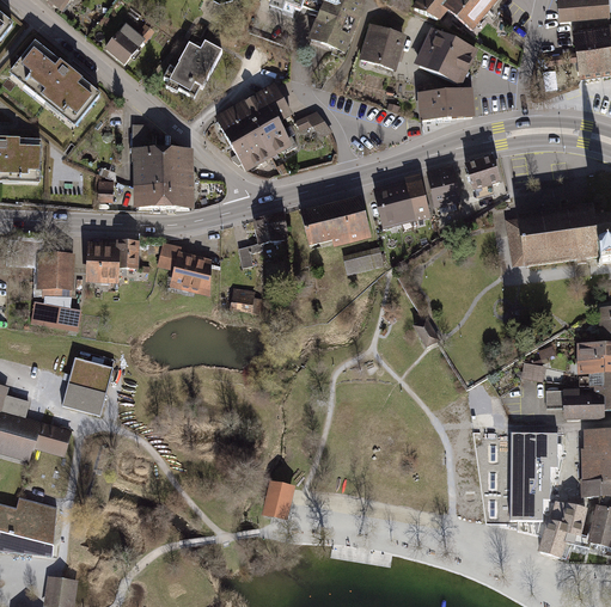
[(49,0),(63,12),(74,0),(49,0)]
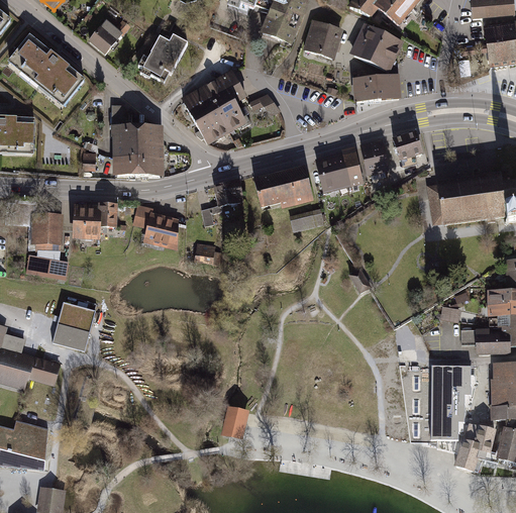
[(233,0),(253,7),(254,3),(270,9),(262,31),(292,43),(307,2),(302,0),(233,0)]
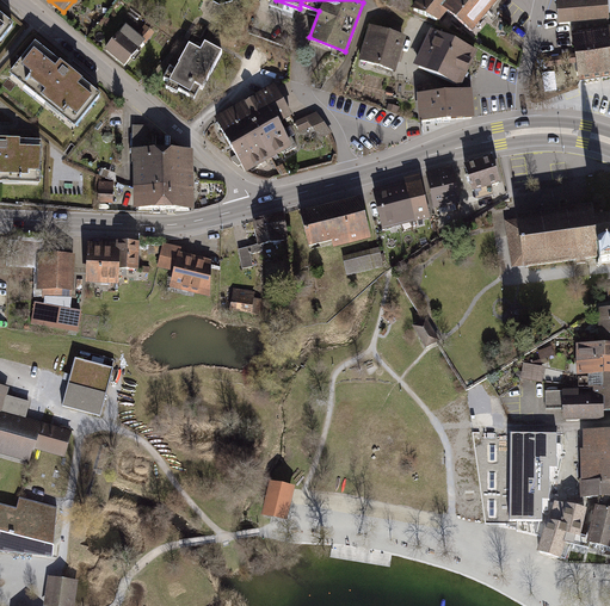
[(469,28),(485,10),(474,0),(417,0),(411,8),(438,22),(447,11),(469,28)]
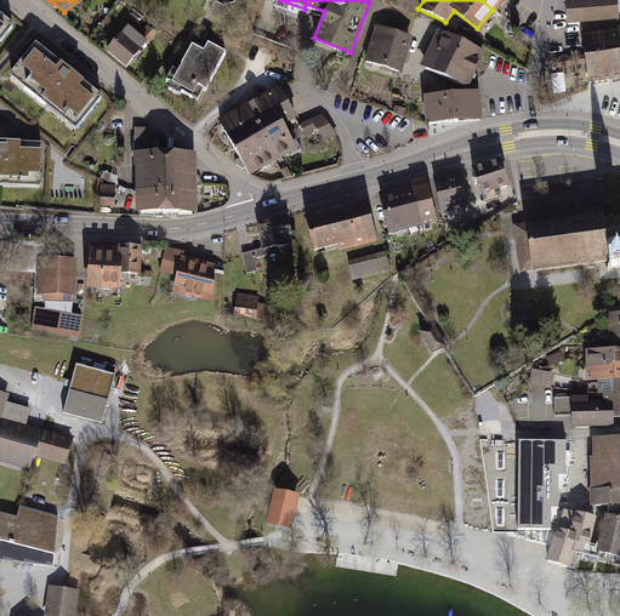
[(482,0),(493,10),(500,0),(482,0)]
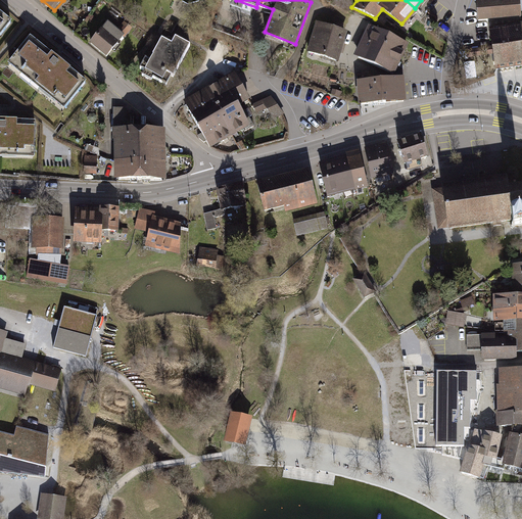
[(476,0),(477,21),(488,19),(489,32),(521,27),(520,22),(519,17),(521,17),(520,0),(476,0)]
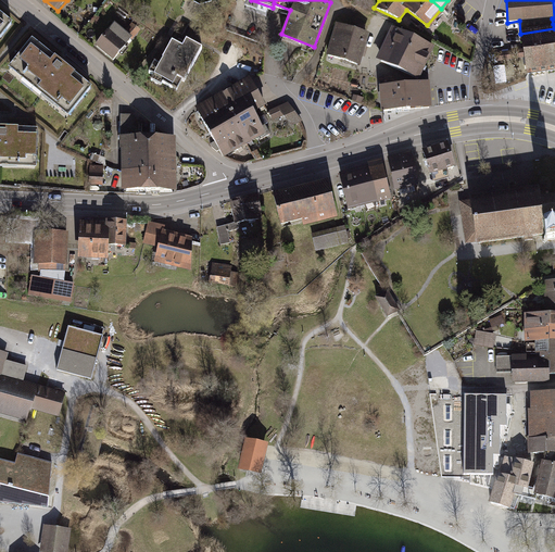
[(0,36),(13,21),(0,10),(0,36)]
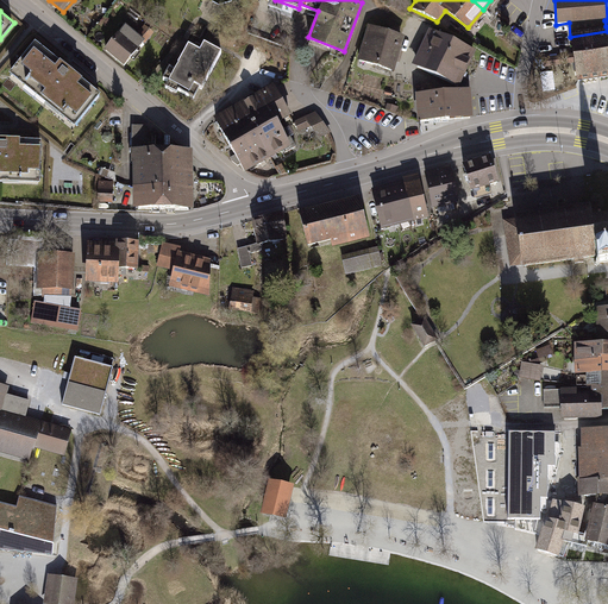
[(106,48),(127,65),(146,41),(144,39),(152,29),(145,23),(137,32),(126,24),(106,48)]
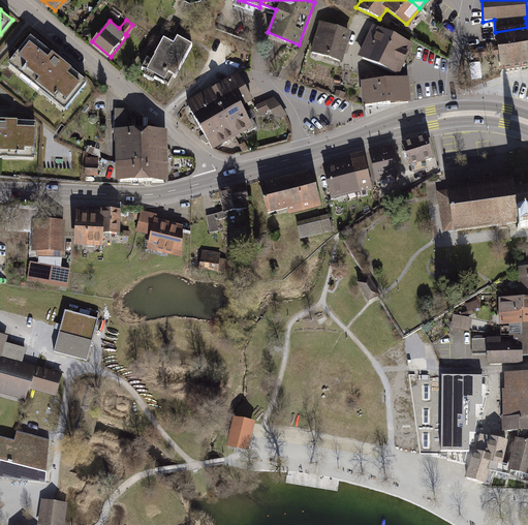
[(342,62),(351,30),(319,21),(311,53),(342,62)]
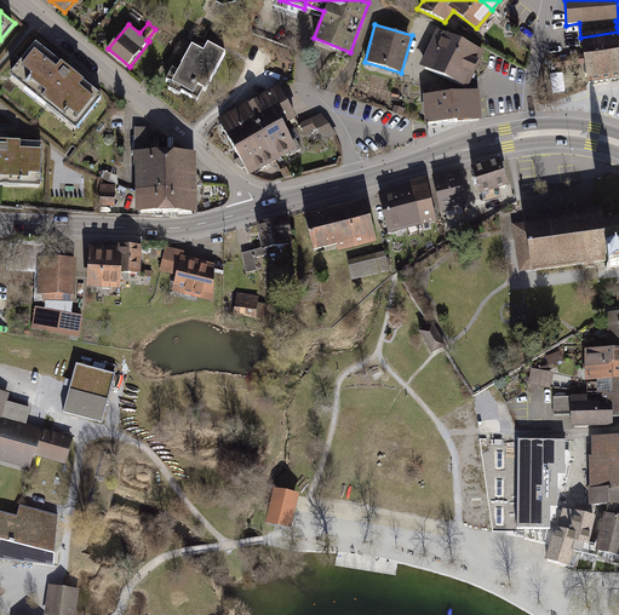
[(486,50),(439,28),(423,62),(469,85),(486,50)]
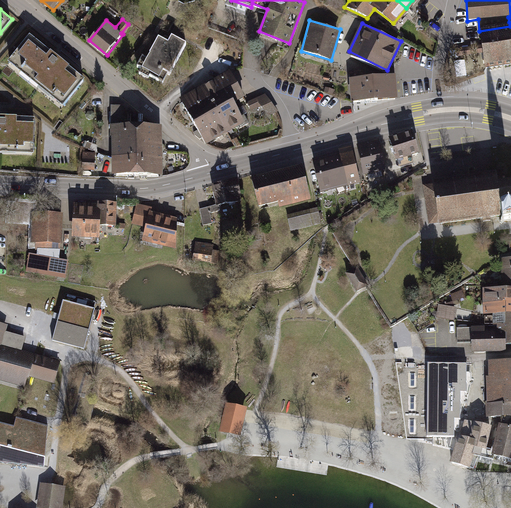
[(503,66),(510,65),(510,33),(510,26),(479,31),(484,69),(503,66)]
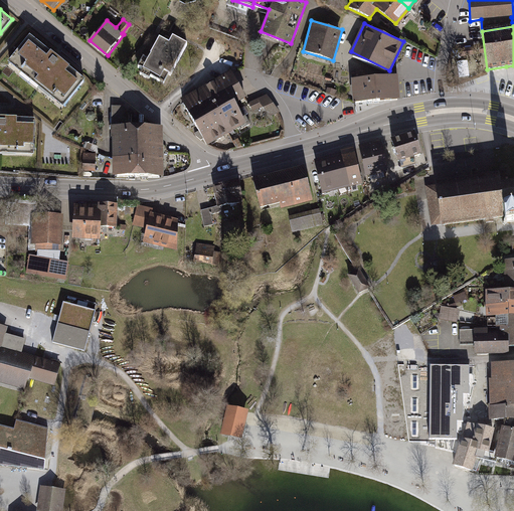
[(10,57),(63,101),(84,73),(32,31),(10,57)]
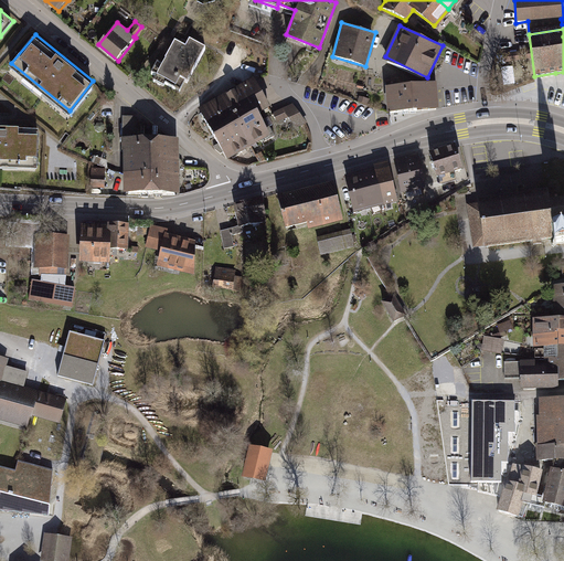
[(184,48),(174,42),(157,76),(176,86),(180,78),(187,83),(205,48),(189,39),(184,48)]
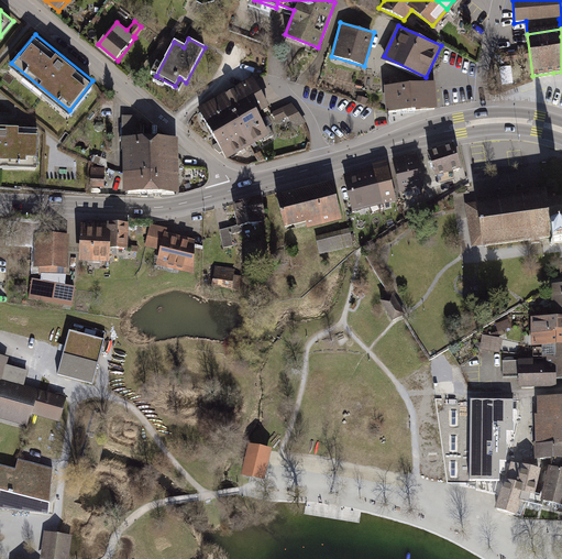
[(199,106),(226,153),(265,131),(253,109),(266,102),(252,77),(199,106)]
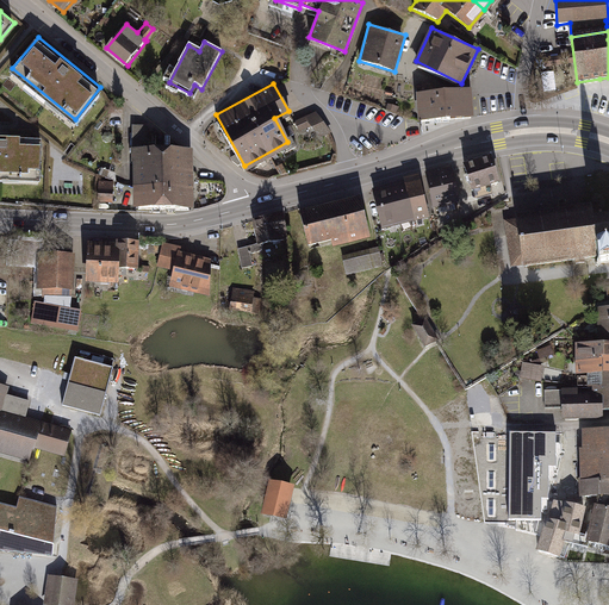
[(414,85),(415,106),(445,105),(443,91),(428,92),(427,83),(414,85)]
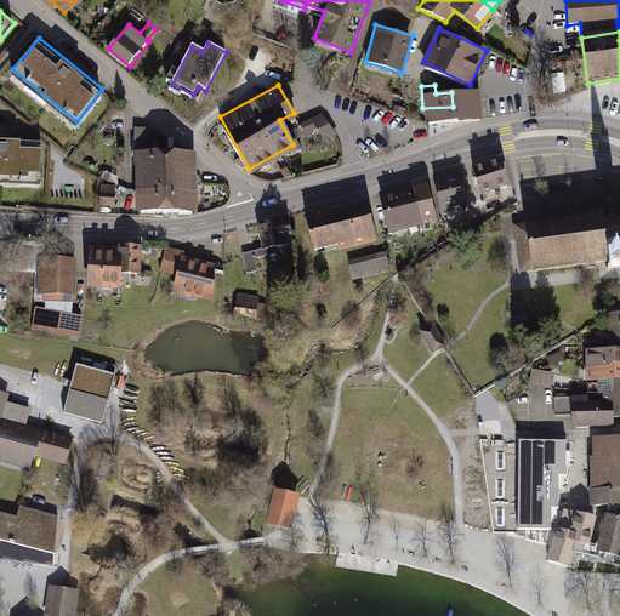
[(478,91),(451,92),(453,107),(422,108),(424,123),(479,119),(478,91)]
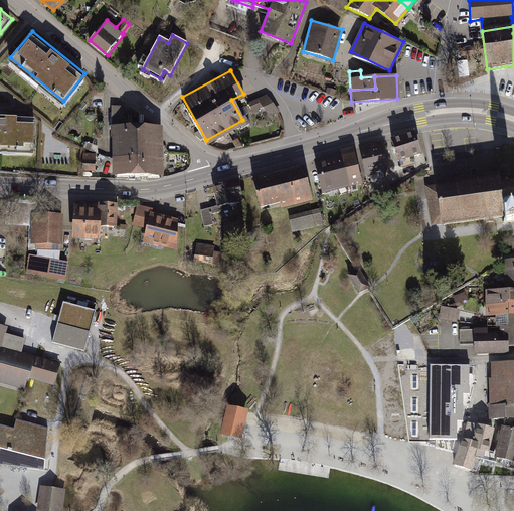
[(270,116),(279,111),(268,92),(249,102),(253,110),(264,105),(270,116)]
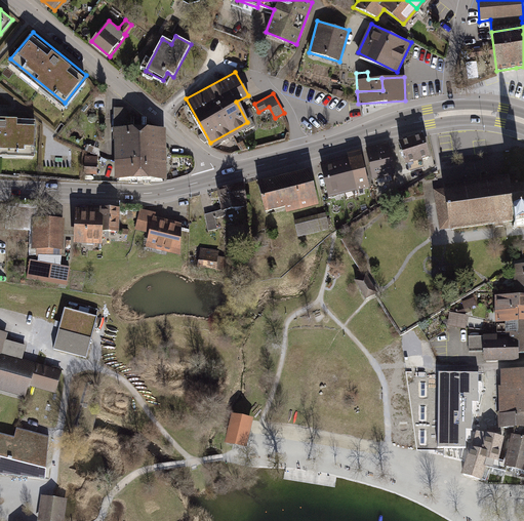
[(123,106),(114,106),(113,135),(118,135),(118,176),(162,177),(161,127),(130,126),(130,111),(123,106)]
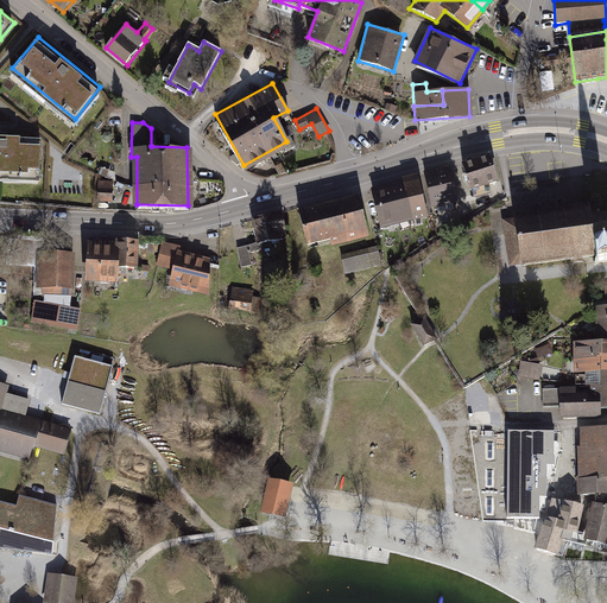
[(0,178),(40,181),(43,139),(0,137),(0,178)]
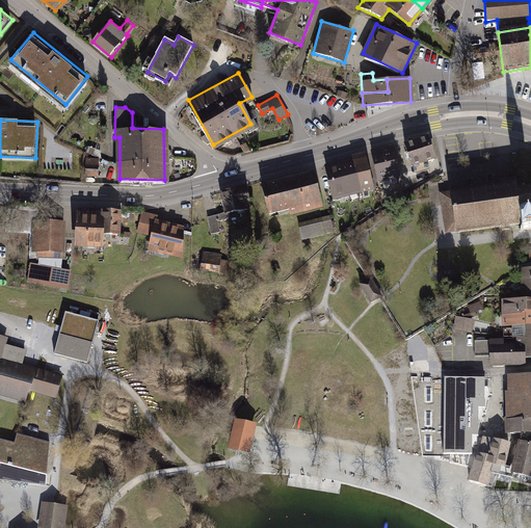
[(429,135),(404,142),(412,165),(436,158),(429,135)]
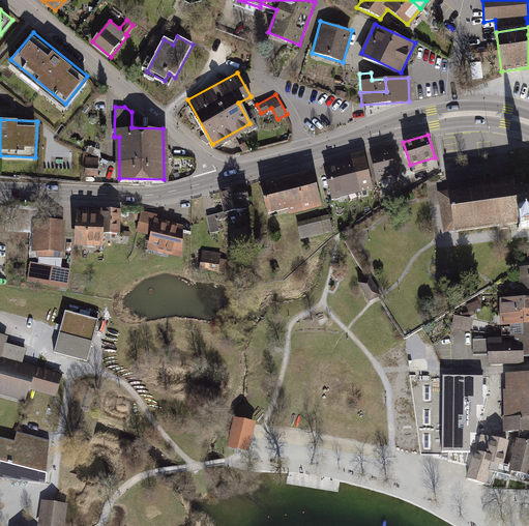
[(391,143),(380,146),(387,177),(399,174),(391,143)]
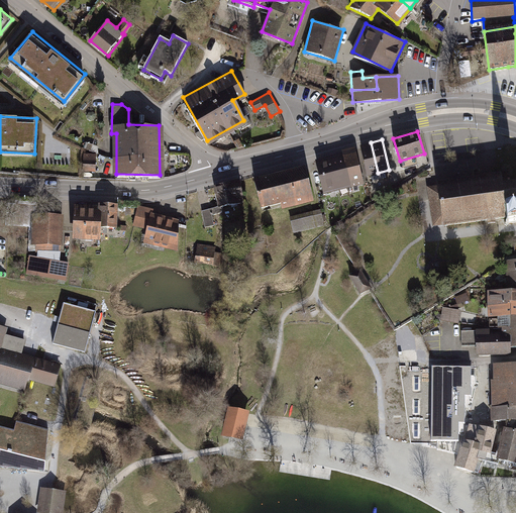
[(367,175),(378,173),(371,142),(359,144),(367,175)]
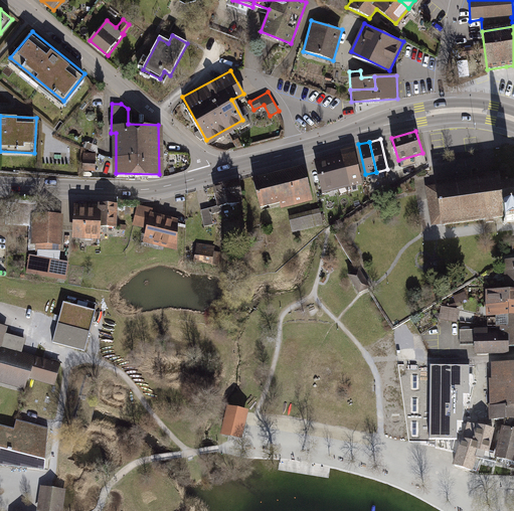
[(95,145),(80,145),(79,164),(94,164),(95,145)]
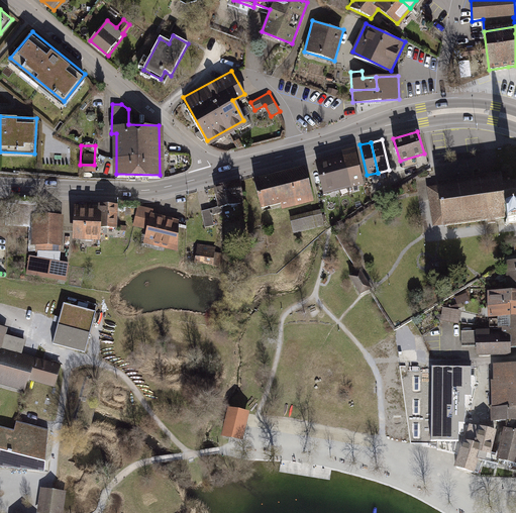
[(341,149),(341,151),(350,186),(364,183),(354,146),(341,149)]
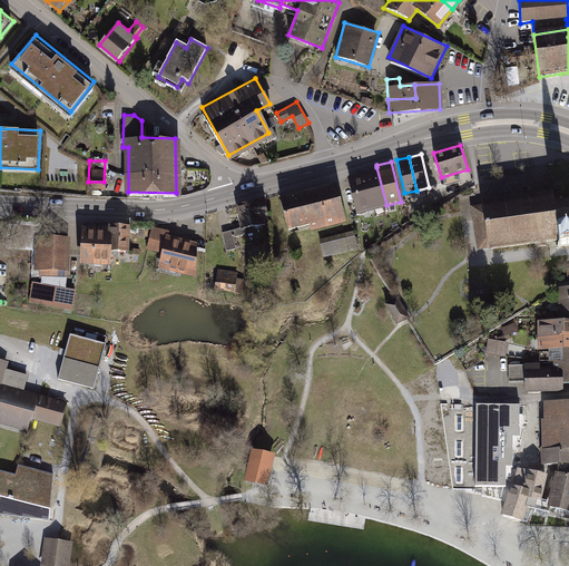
[(357,212),(386,205),(376,167),(349,174),(357,212)]
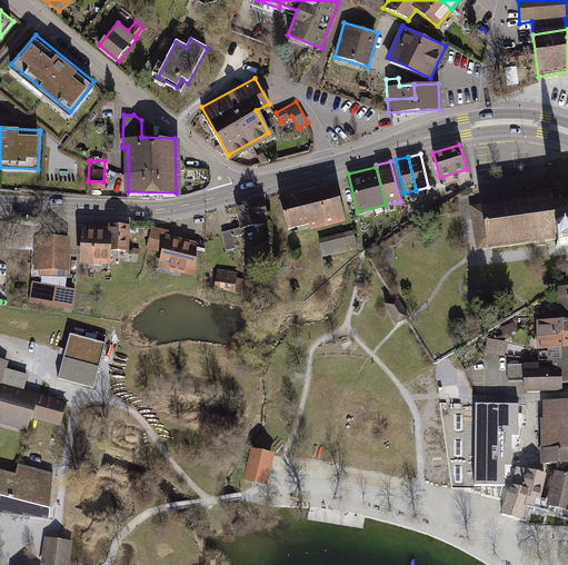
[(338,181),(280,196),(288,228),(311,222),(312,228),(348,220),(338,181)]
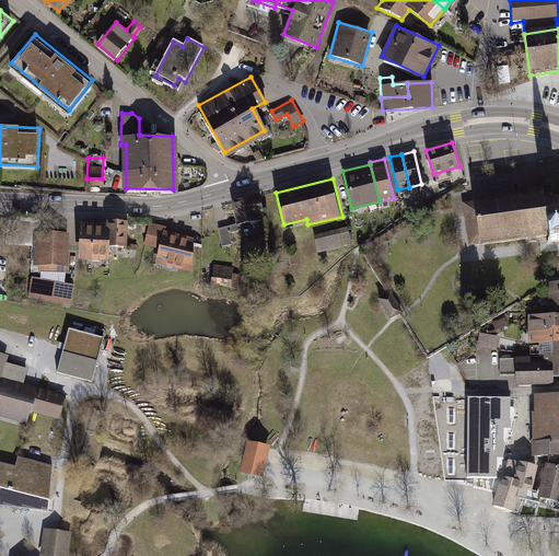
[(469,243),(548,232),(548,234),(546,239),(548,241),(550,238),(558,235),(558,189),(558,193),(551,194),(551,189),(549,190),(550,194),(540,195),(539,186),(467,197),(463,198),(469,243)]
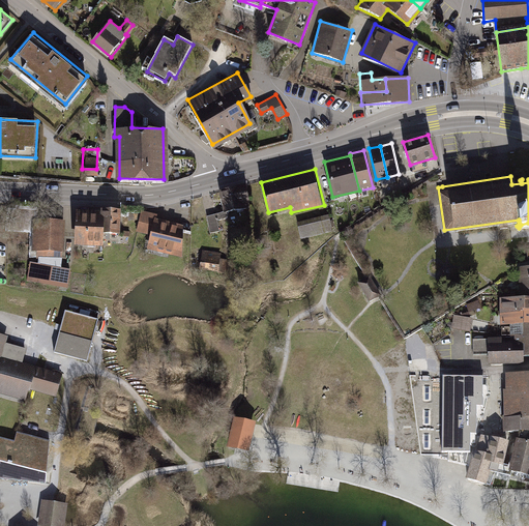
[(221,198),(224,210),(224,211),(227,210),(253,205),(247,182),(223,188),(225,197),(221,198)]
